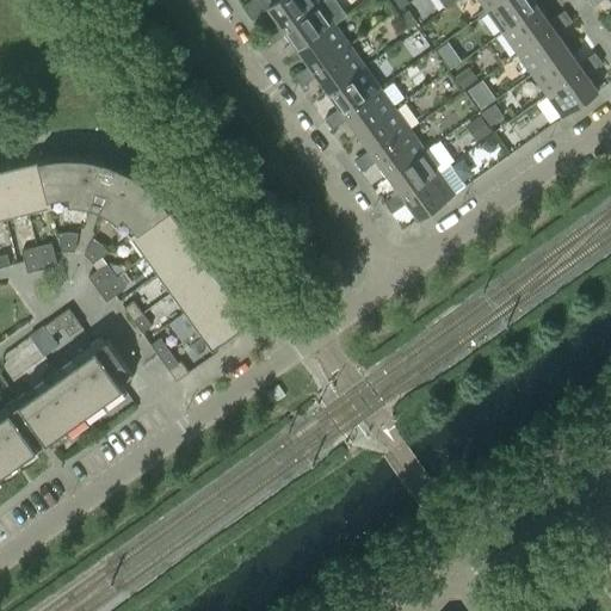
[(251,18),(267,7),(261,0),(252,0),(244,7),(251,18)]
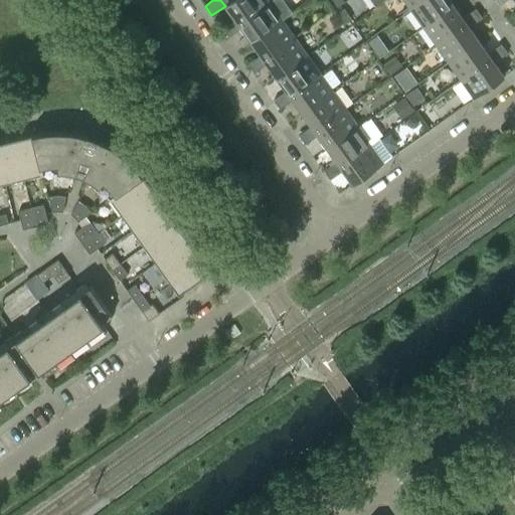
[(232,0),(229,2),(225,5),(235,19),(229,23),(235,32),(242,28),(239,23),(270,2),(268,0),(232,0)]
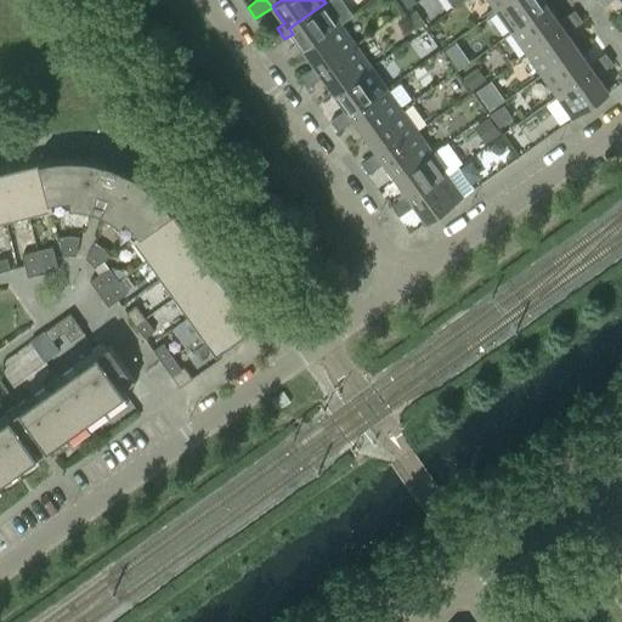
[(328,0),(326,3),(289,28),(293,34),(304,50),(340,23),(352,15),(341,0),(328,0)]
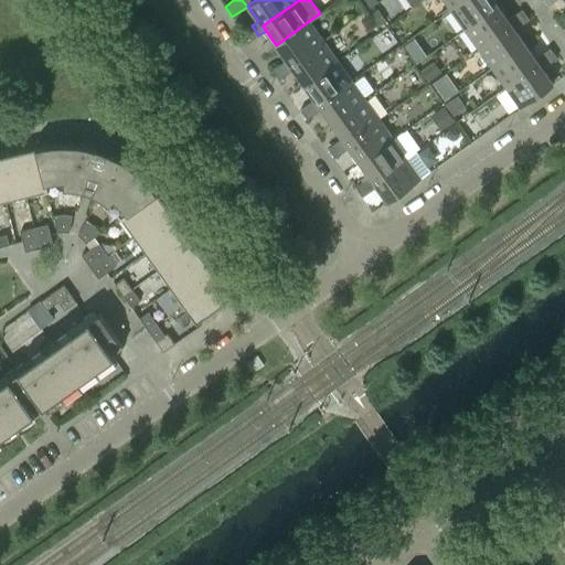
[(443,0),(450,10),(462,0),(443,0)]
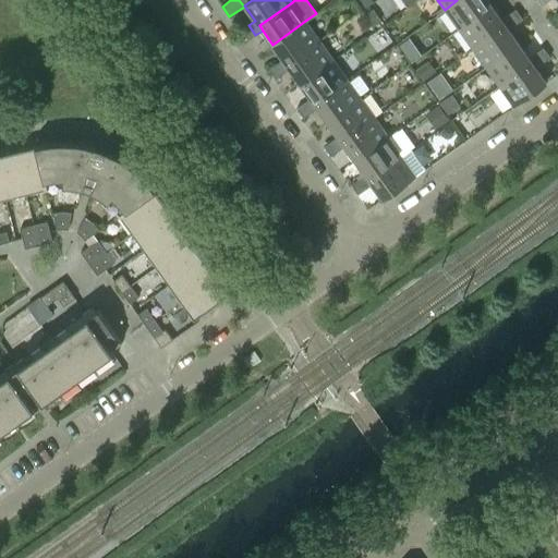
[(457,0),(445,10),(458,28),(490,5),(487,0),(457,0)]
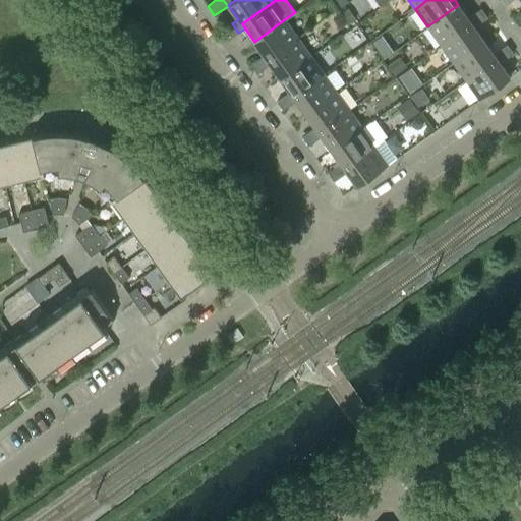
[(458,5),(427,26),(441,45),(471,22),(468,18),(458,5)]
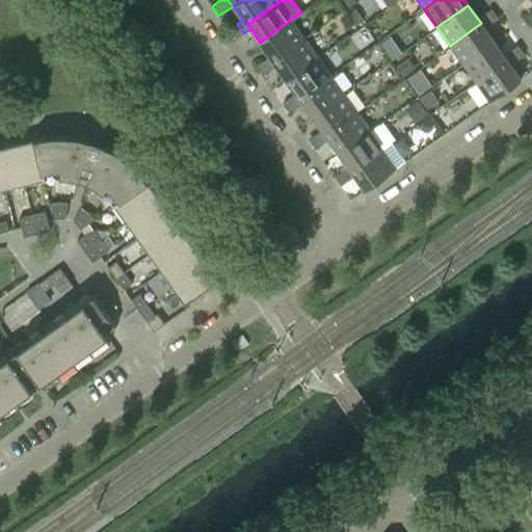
[(491,8),(484,14),(491,23),(498,18),(495,14),(491,8)]
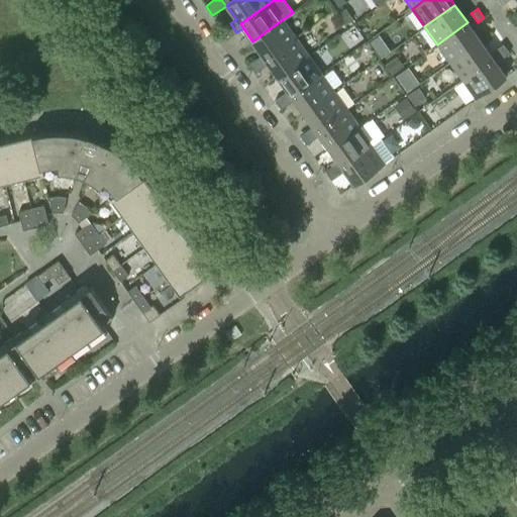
[(468,22),(437,44),(449,62),(480,40),(471,27),(478,22),(471,13),(464,18),(468,22)]
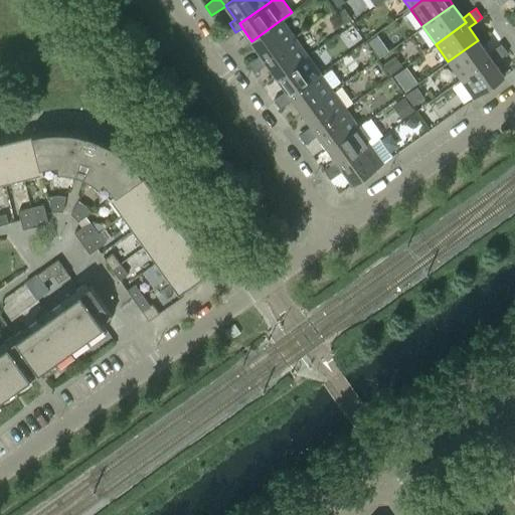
[(282,19),(251,41),(261,54),(254,58),(262,67),(268,63),(265,58),(295,37),(282,19)]
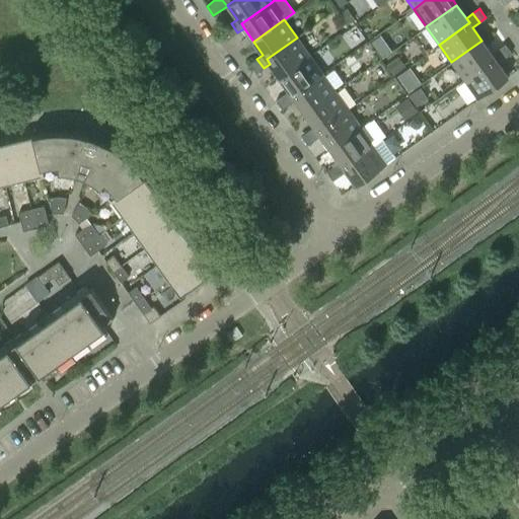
[(231,23),(224,28),(227,32),(231,38),(237,32),(231,23)]
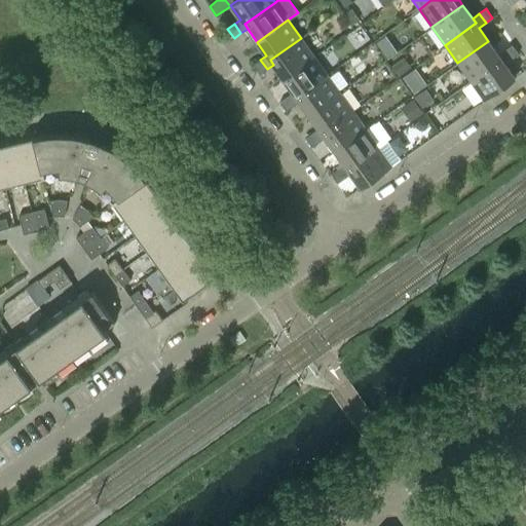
[(301,38),(270,60),(273,65),(283,78),(313,57),(301,38)]
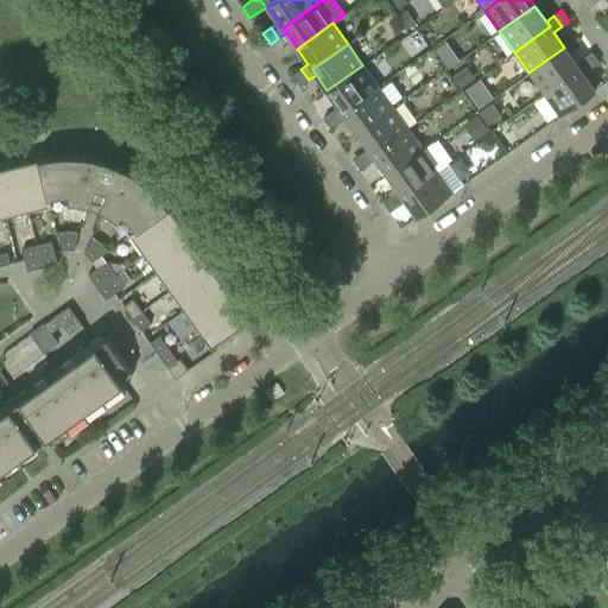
[(564,48),(529,73),(544,94),(580,68),(576,63),(564,48)]
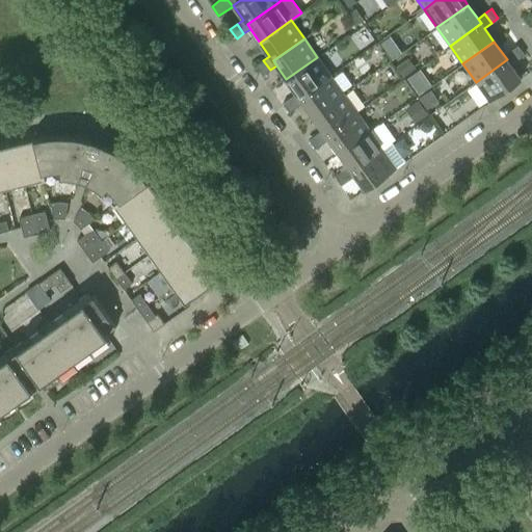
[(517,45),(510,50),(517,59),(524,54),(521,50),(517,45)]
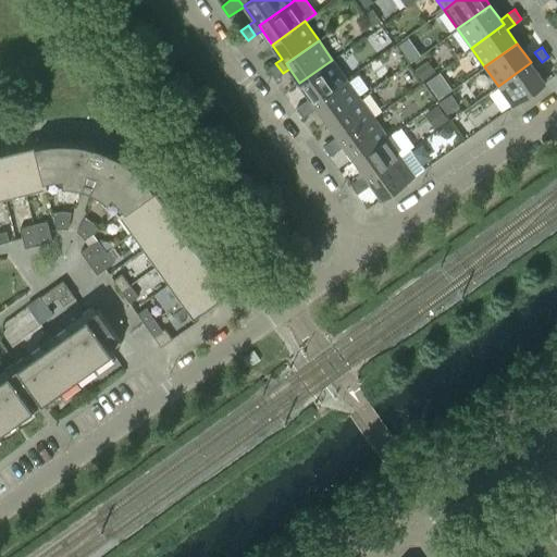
[(531,62),(498,86),(512,106),(545,83),(534,67),(542,62),(534,52),(528,58),(531,62)]
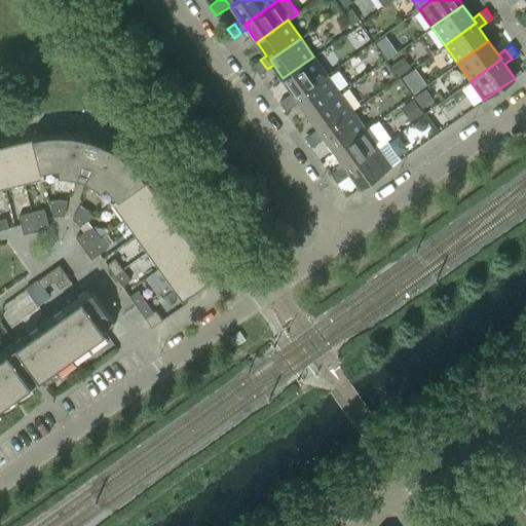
[(313,57),(283,78),(293,91),(286,97),(293,106),(299,101),(296,97),(327,75),(313,57)]
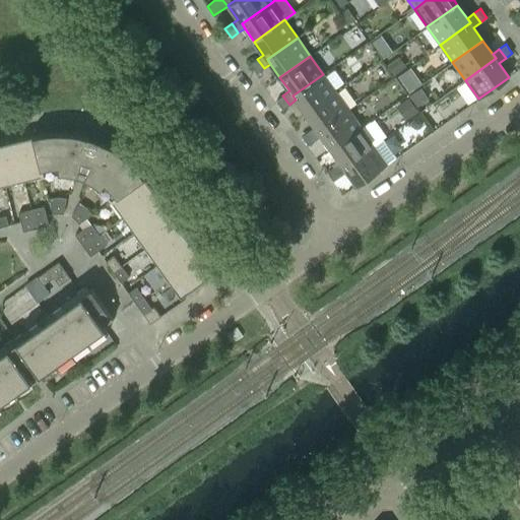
[(257,59),(250,64),(254,69),(257,73),(264,68),(257,59)]
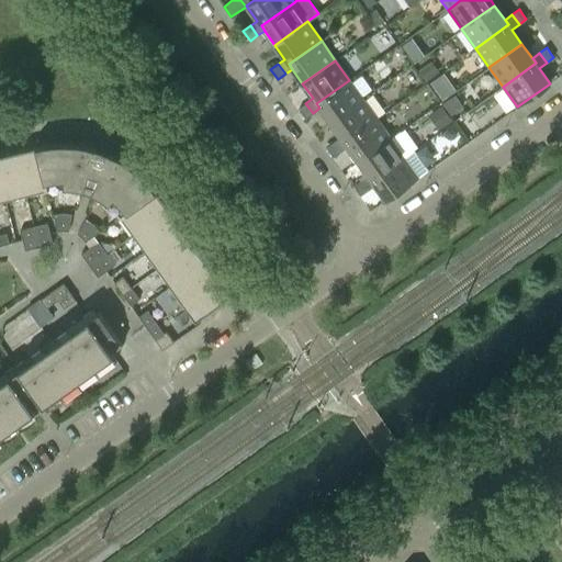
[(349,80),(316,103),(319,108),(330,123),(363,99),(361,97),(371,90),(360,76),(351,82),(349,80)]
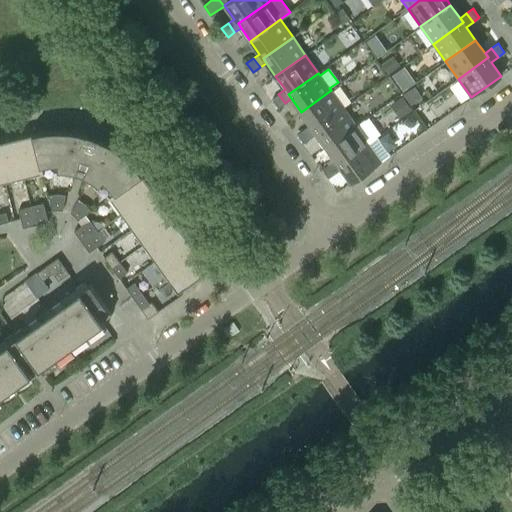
[(331,90),(301,112),(310,125),(304,129),(310,138),(316,134),(313,129),(343,108),(331,90)]
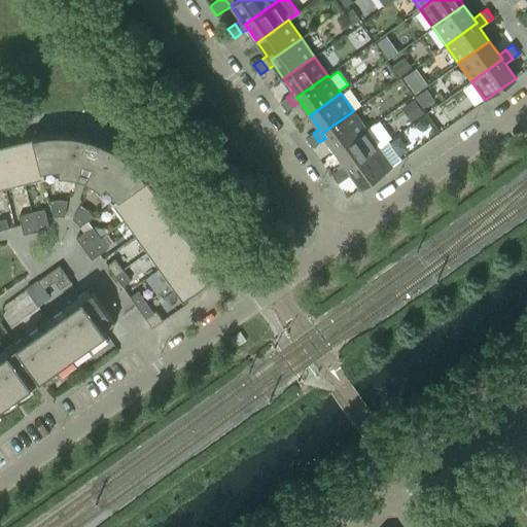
[(286,97),(280,102),(283,106),(286,111),(293,106),(286,97)]
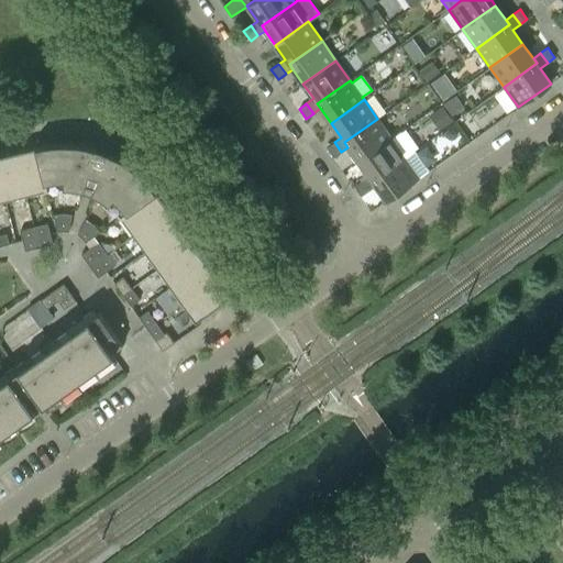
[(377,119),(344,142),(348,147),(359,162),(392,138),(377,119)]
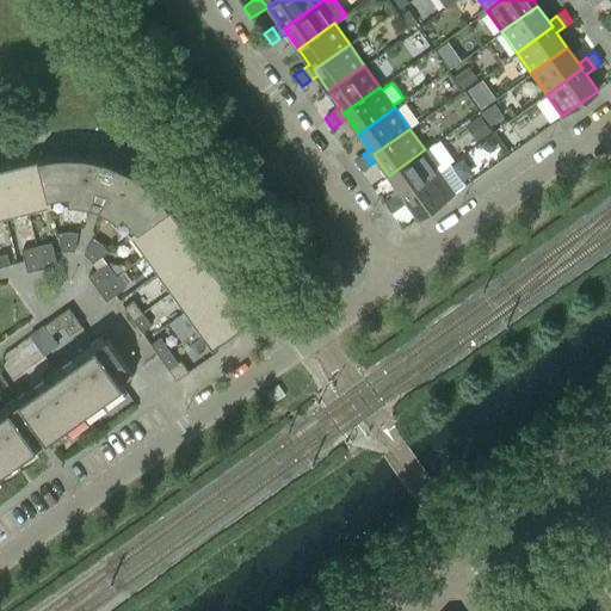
[(425,149),(389,176),(400,191),(393,196),(400,207),(407,202),(403,196),(450,164),(434,142),(425,149)]
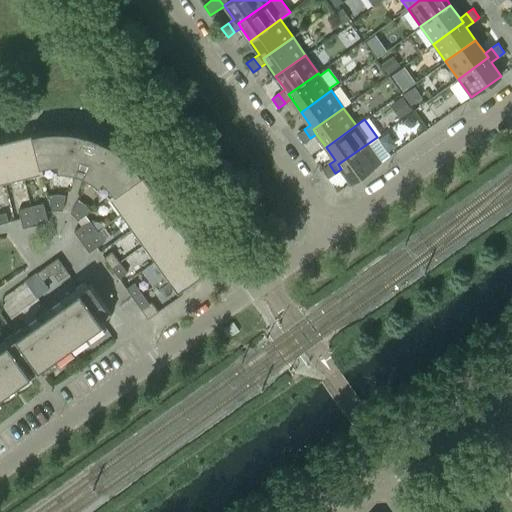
[(304,129),(297,134),(300,138),(303,143),(310,138),(304,129)]
